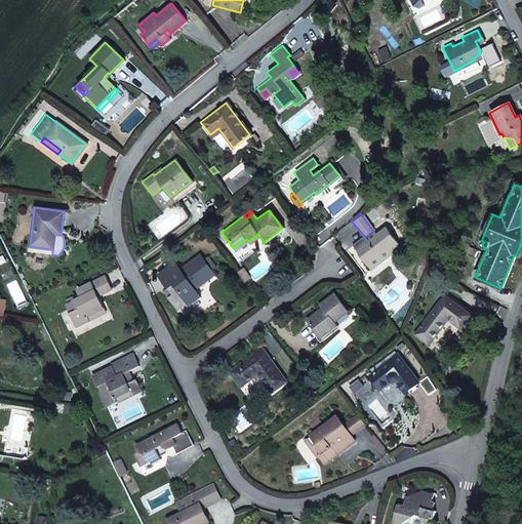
[(363,235),(351,244),(360,257),(359,262),(363,262),(367,268),(380,257),(377,253),(385,249),(387,253),(398,245),(392,237),(393,233),(389,232),(385,227),(375,234),(373,231),(365,237),(363,235)]
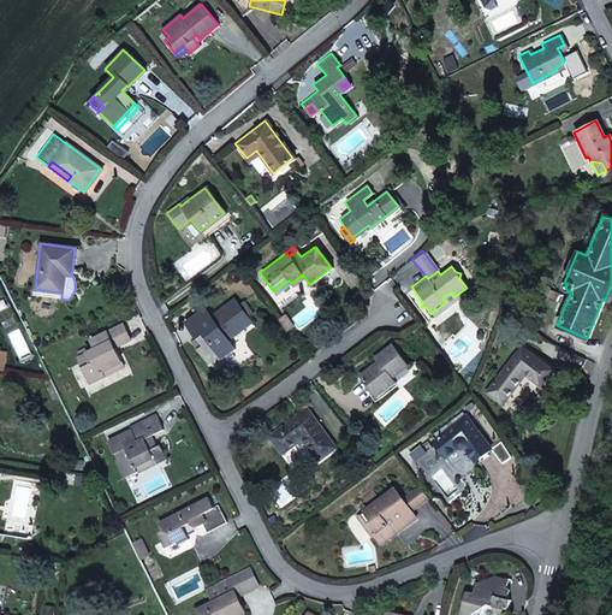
[(291,283),(293,287),(304,277),(302,275),(291,283)]
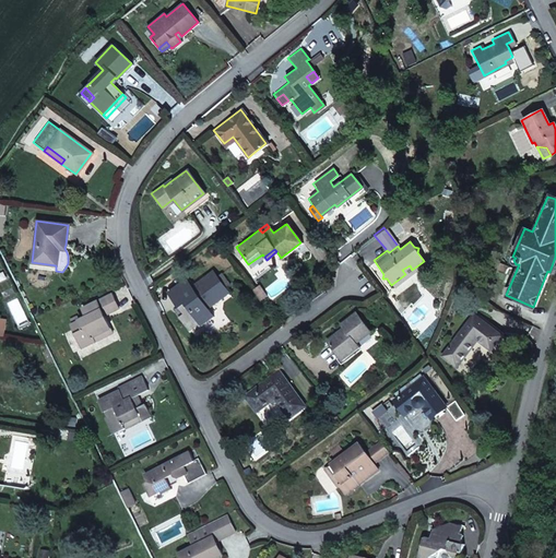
[(262,254),(248,264),(250,268),(264,257),(262,254)]
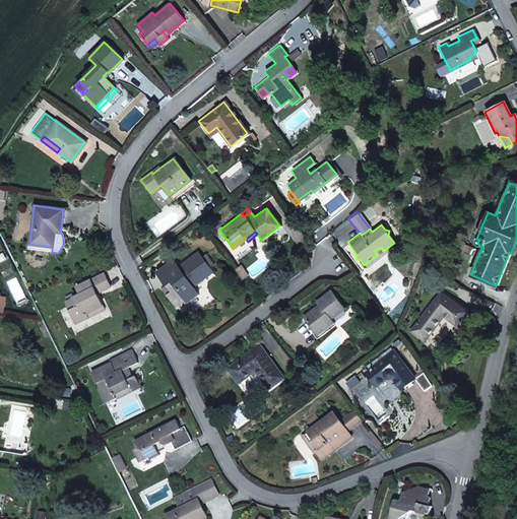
[(374,251),(377,255),(383,251),(381,247),(374,251)]
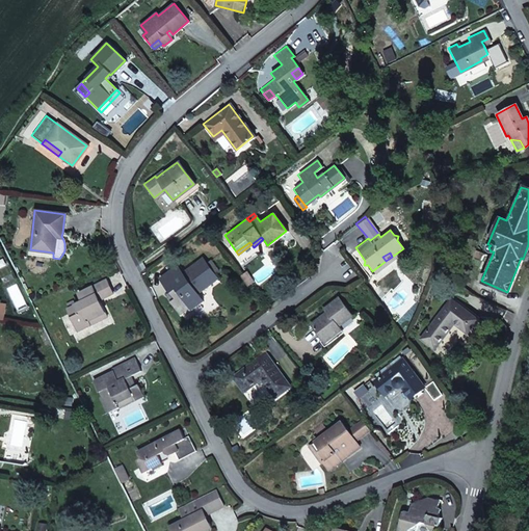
[(195,292),(215,277),(202,258),(181,273),(176,266),(159,279),(163,285),(169,293),(169,292),(174,297),(169,300),(179,312),(187,306),(189,309),(201,299),(195,292)]
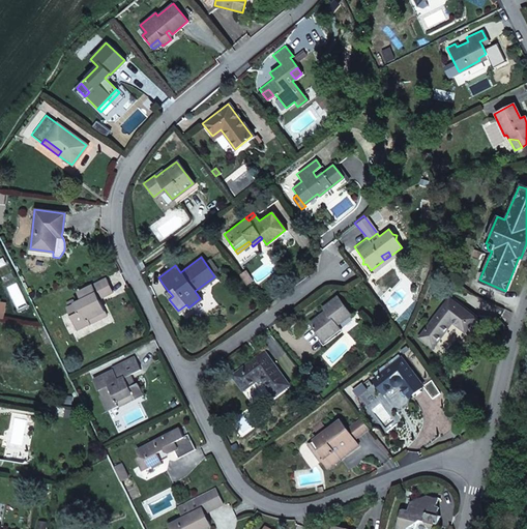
[(65,307),(76,329),(88,323),(86,319),(104,311),(97,298),(111,292),(105,278),(76,292),(80,299),(72,303),(67,306),(65,307)]
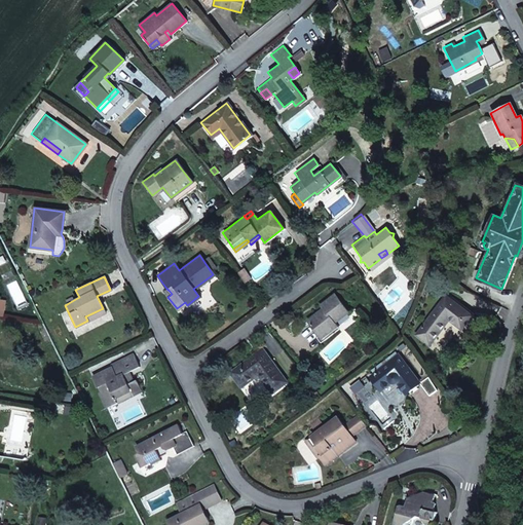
[(322,308),(306,321),(320,338),(336,326),(333,323),(347,312),(333,294),(320,305),(322,308)]
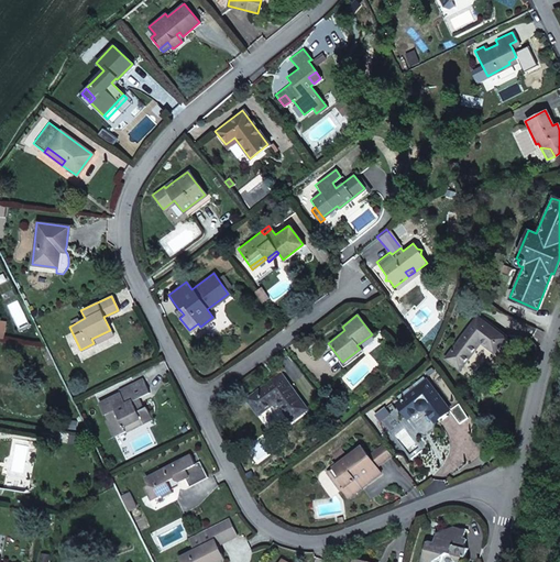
[(475,317),(443,357),(458,368),(479,341),(492,352),(503,338),(475,317)]
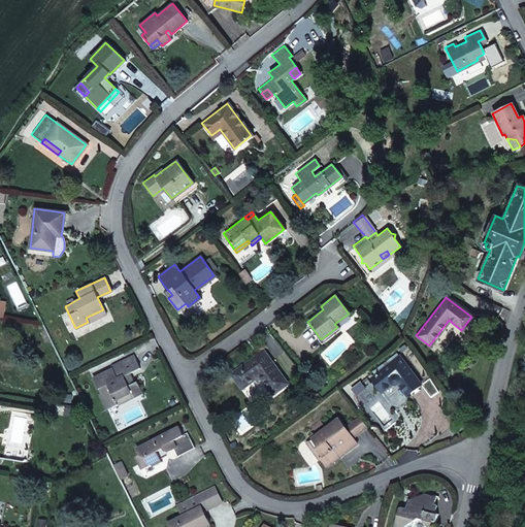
[(105,314),(103,309),(86,318),(88,322),(105,314)]
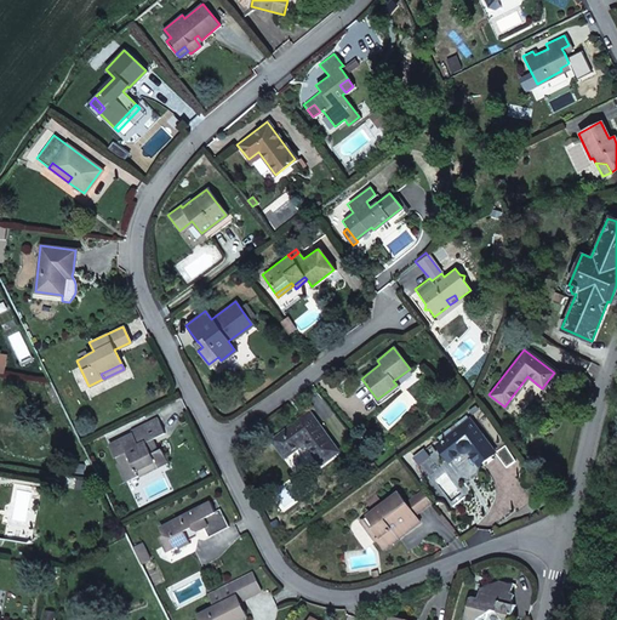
[(307,411),(269,439),(283,456),(303,442),(319,464),(336,450),(307,411)]
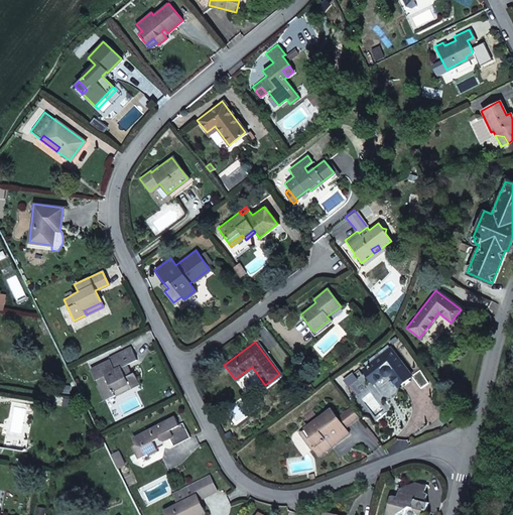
[(108,360),(89,370),(94,380),(96,378),(99,384),(96,385),(104,400),(114,394),(112,390),(122,385),(123,387),(136,381),(132,372),(128,374),(126,368),(121,371),(120,367),(124,365),(135,359),(129,347),(107,358),(108,360)]
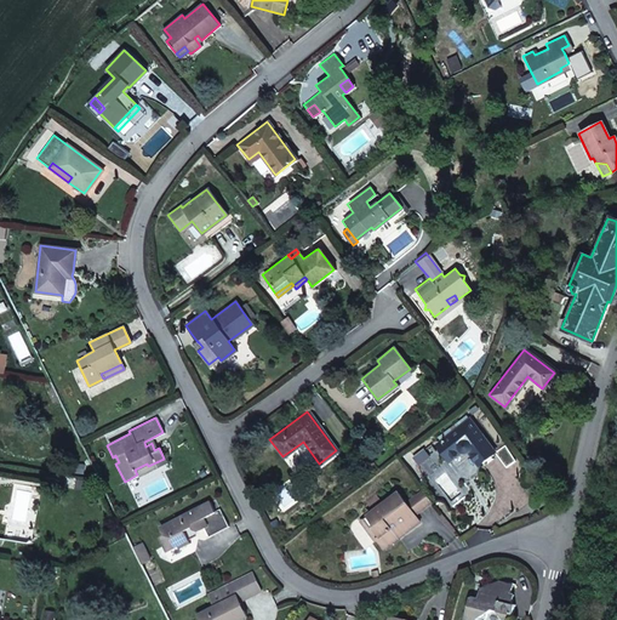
[(468,419),(434,444),(447,461),(460,451),(463,453),(464,453),(467,451),(476,465),(493,451),(468,419)]
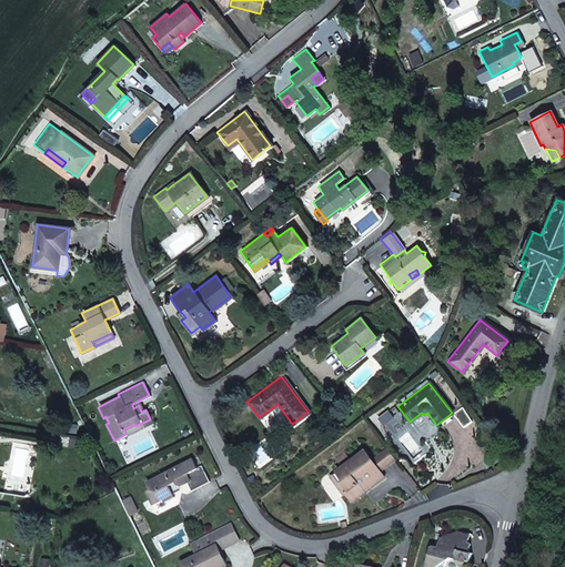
[(382,414),(376,418),(381,424),(386,419),(382,414)]
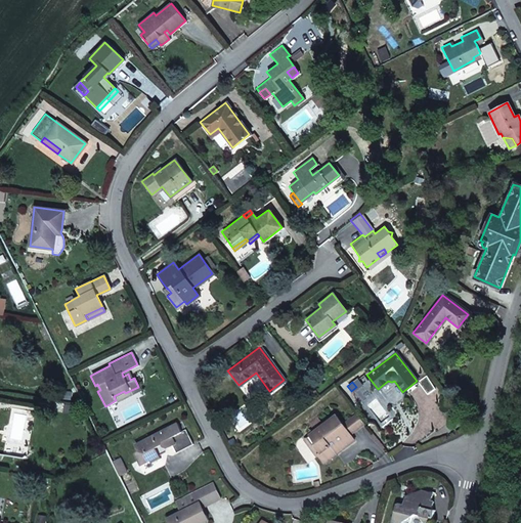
[(114,396),(116,400),(139,389),(138,387),(125,393),(124,391),(114,396)]
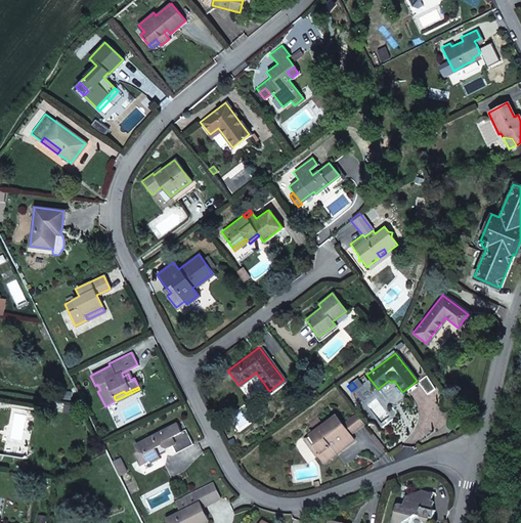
[(355,413),(341,424),(349,434),(363,423),(355,413)]
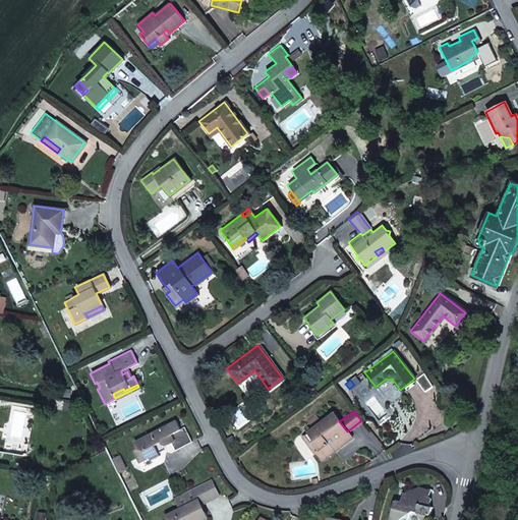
[(302,436),(308,444),(311,442),(317,449),(314,451),(321,459),(333,450),(332,449),(337,445),(338,446),(350,437),(347,431),(339,421),(332,413),(302,436)]
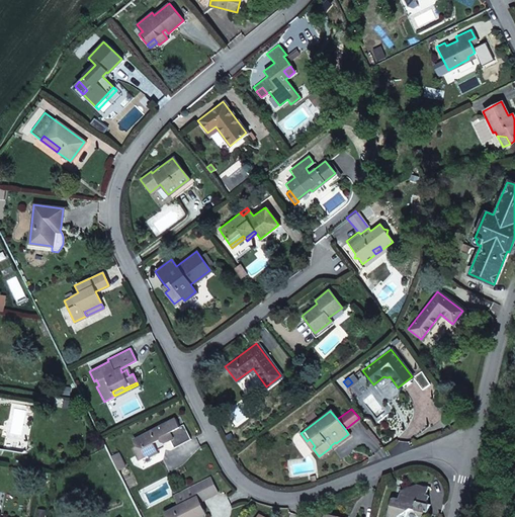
[(182,424),(178,416),(174,418),(133,439),(136,446),(135,446),(133,448),(137,455),(142,457),(147,454),(149,456),(157,452),(156,449),(152,442),(159,439),(160,441),(163,442),(164,443),(169,440),(173,447),(189,438),(182,424)]
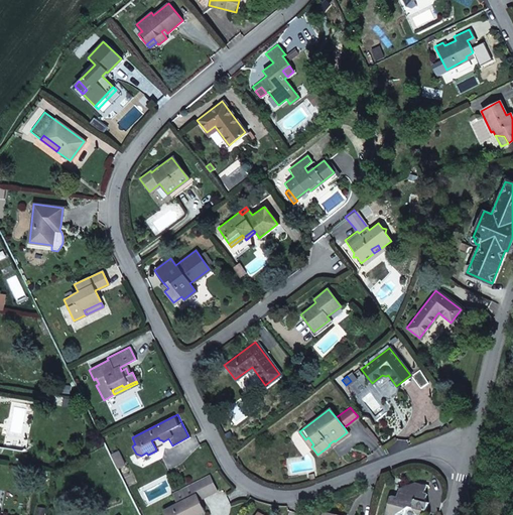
[(298,432),(309,447),(311,446),(313,444),(308,437),(305,439),(299,431),(298,432)]
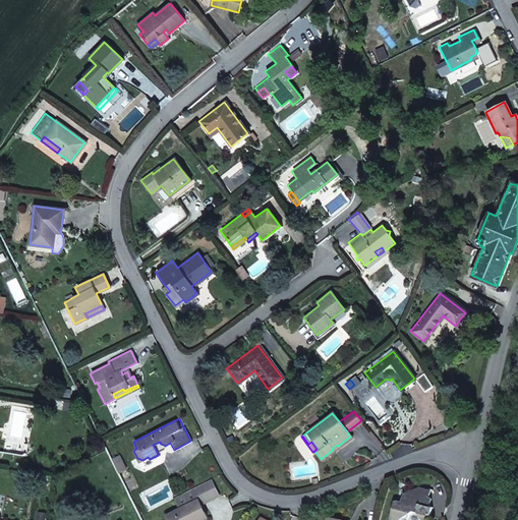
[(164,449),(164,445),(161,444),(160,442),(153,445),(157,452),(164,449)]
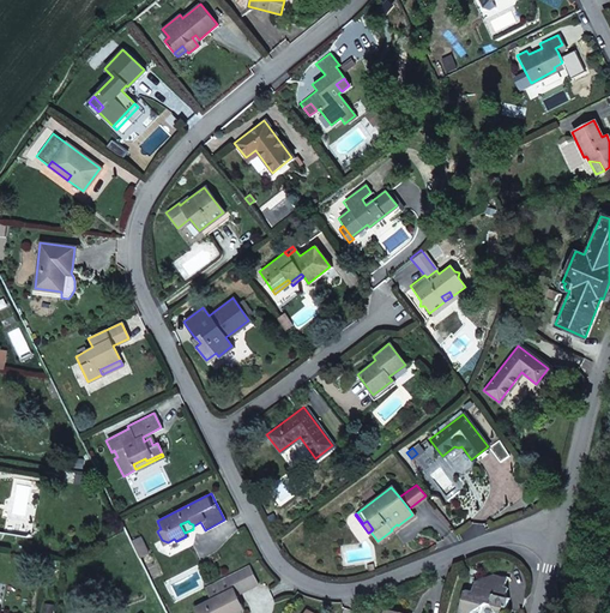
[(133,545),(138,557),(146,552),(140,541),(133,545)]
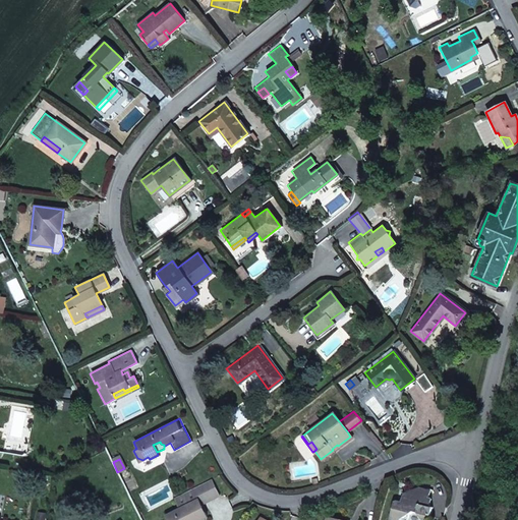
[(210,478),(193,486),(198,496),(195,497),(196,499),(198,504),(217,495),(210,478)]
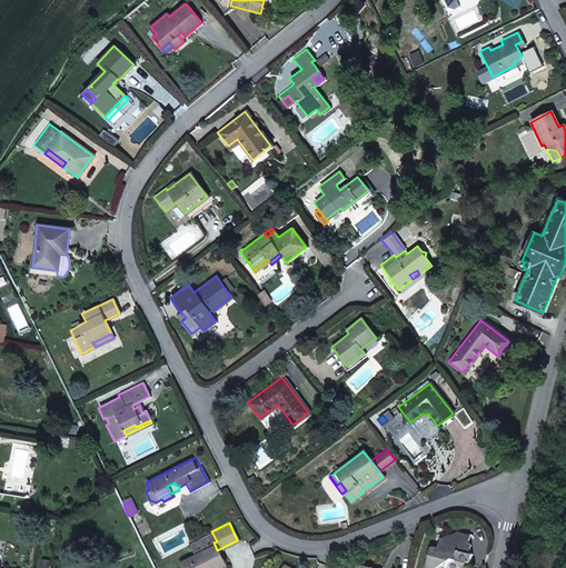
[(217,550),(215,545),(214,542),(217,541),(211,531),(188,542),(195,556),(179,562),(181,567),(215,567),(225,564),(217,550)]
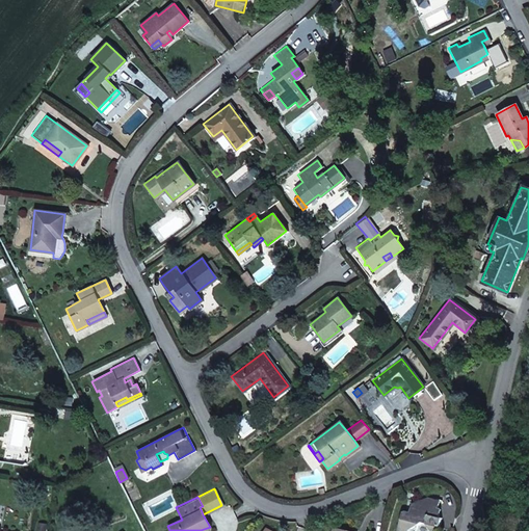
[(403,511),(401,512),(396,530),(397,530),(406,530),(407,529),(414,530),(415,525),(420,522),(423,523),(429,529),(438,526),(440,516),(437,516),(433,515),(437,500),(425,498),(420,499),(415,501),(414,506),(403,511)]
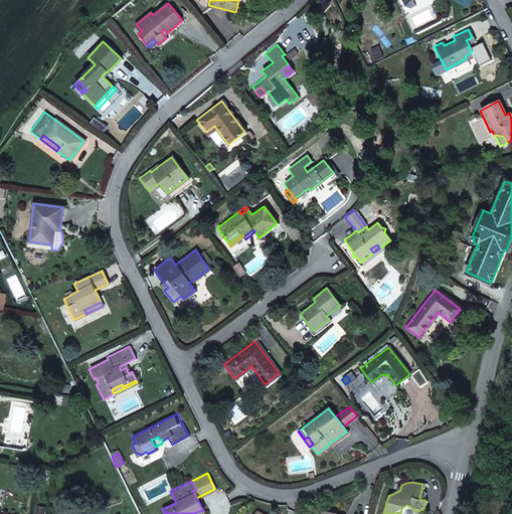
[(42,513),(44,506),(35,505),(33,513),(42,513)]
